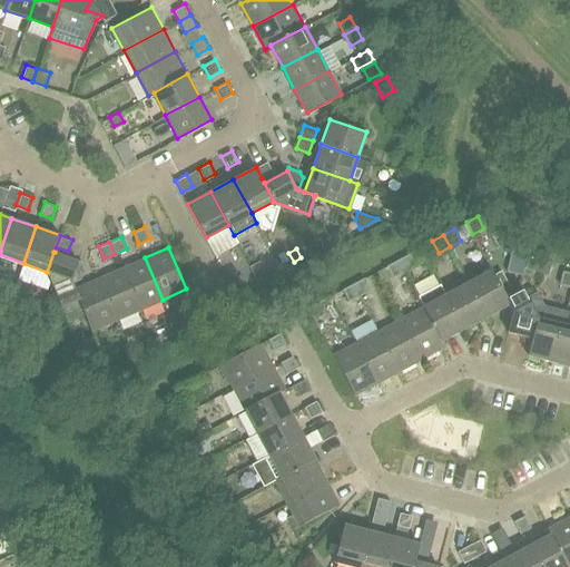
[(78,261),(55,252),(53,252),(47,272),(61,305),(78,299),(79,297),(75,287),(76,287),(72,282),(71,279),(78,261)]
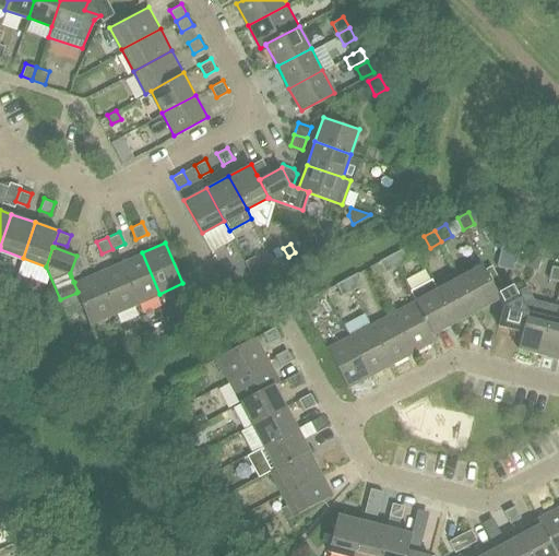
[(391,253),(396,265),(407,259),(402,248),(391,253)]
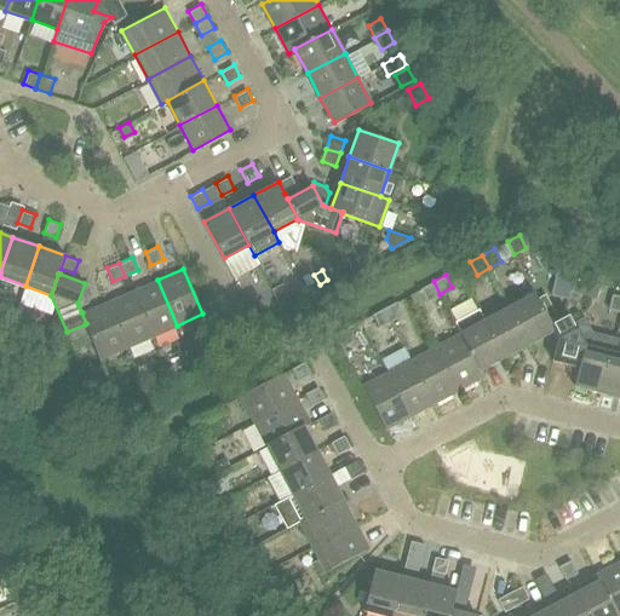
[(151,337),(177,326),(158,280),(132,291),(151,337)]
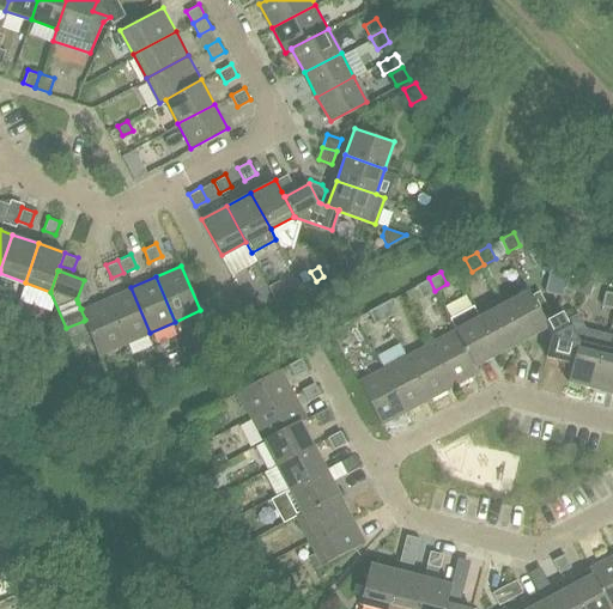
[(287,292),(280,278),(268,282),(275,298),(287,292)]
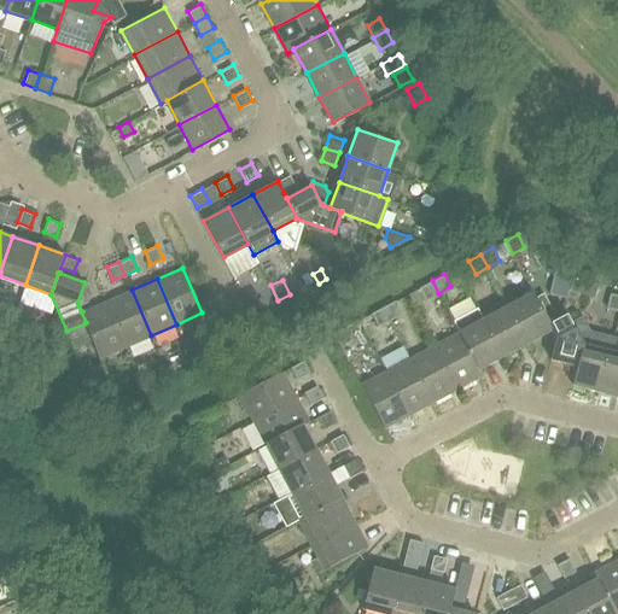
[(426,299),(438,293),(432,280),(420,286),(426,299)]
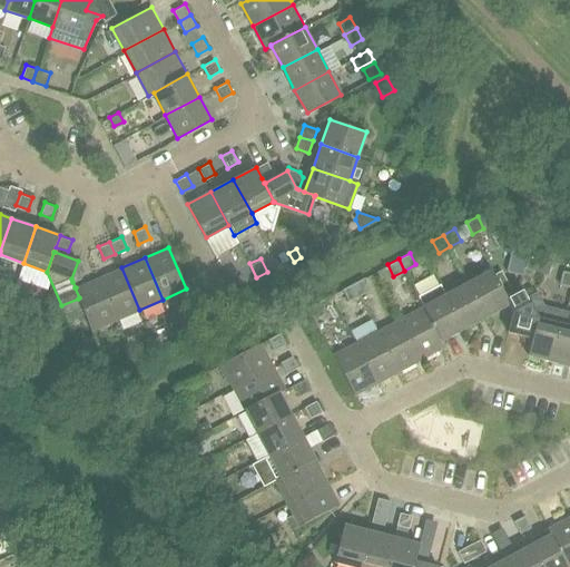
[(71,279),(72,282),(82,277),(86,270),(81,260),(78,261),(71,279)]
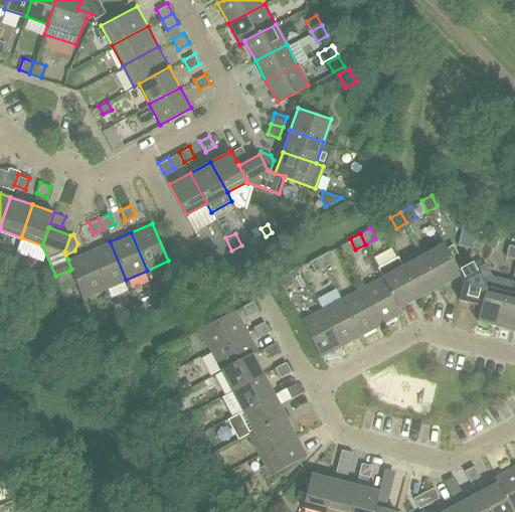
[(105,288),(126,280),(110,241),(89,250),(105,288)]
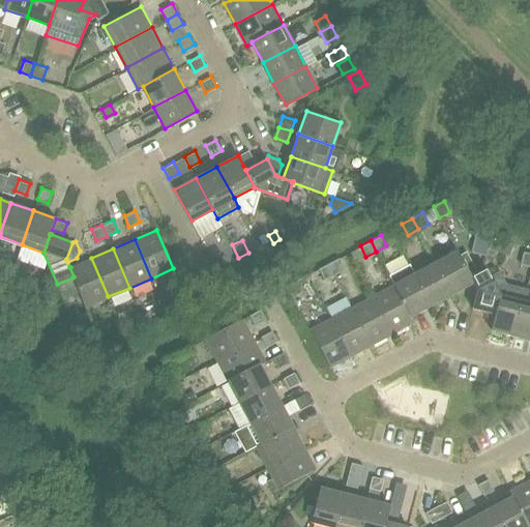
[(469,273),(469,272),(457,250),(436,261),(452,293),(473,283),(473,282),(469,273)]
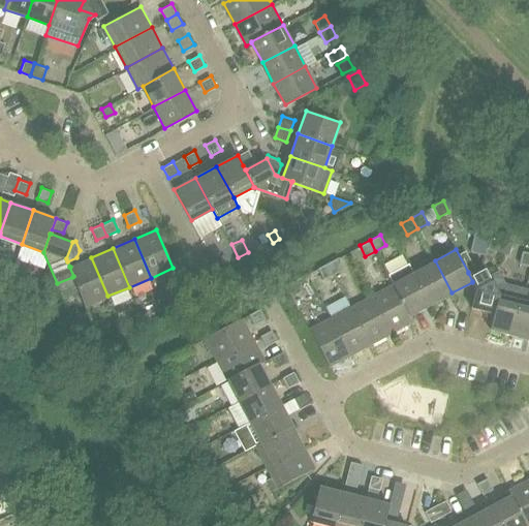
[(528,250),(523,249),(520,261),(528,264),(528,250)]
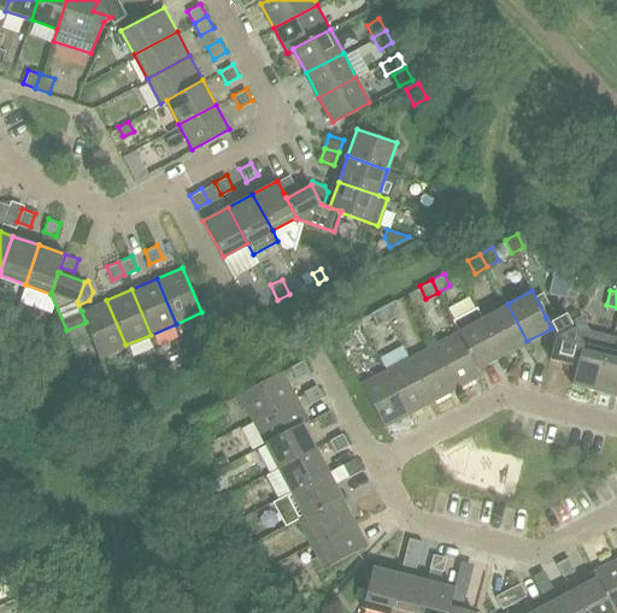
[(383,306),(389,318),(401,312),(395,299),(383,306)]
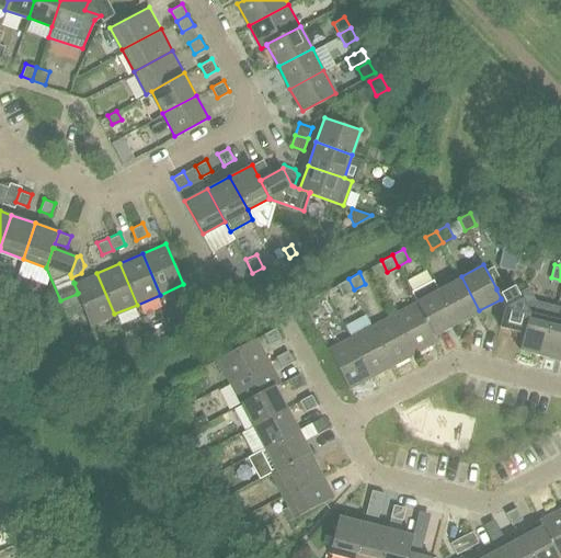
[(90,325),(114,314),(96,273),(75,283),(73,283),(78,293),(77,294),(90,325)]
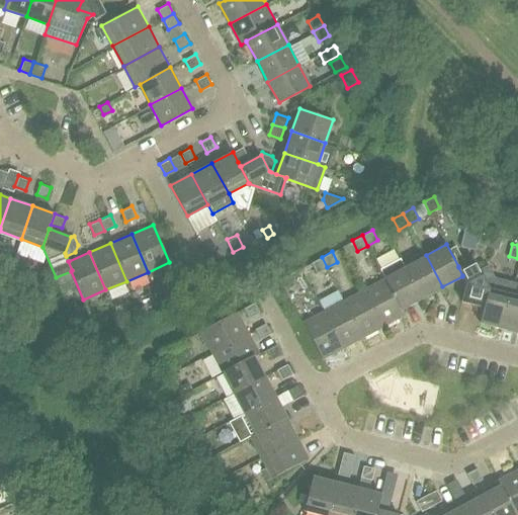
[(422,297),(442,286),(426,255),(406,266),(422,297)]
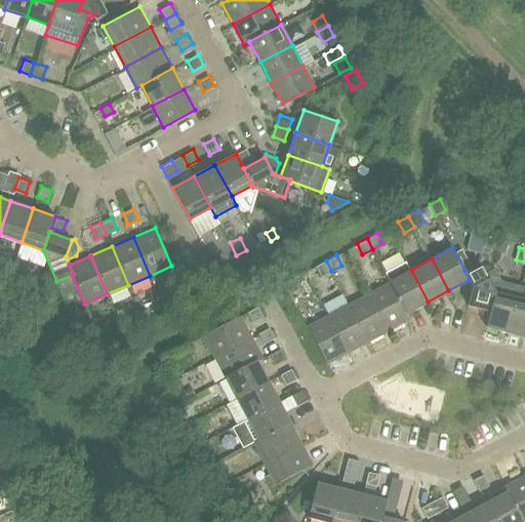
[(428,302),(411,270),(405,259),(385,270),(391,281),(407,313),(407,312),(428,302)]
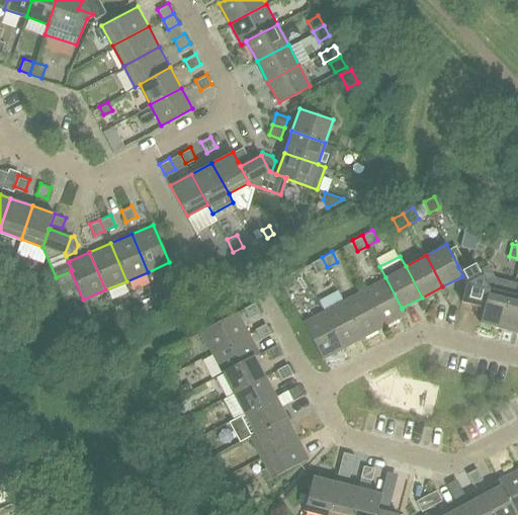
[(317,273),(327,267),(322,257),(311,262),(317,273)]
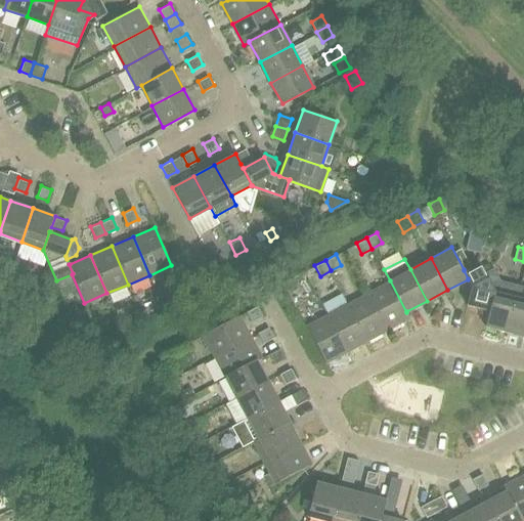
[(495,292),(485,273),(479,261),(464,269),(464,270),(468,278),(468,279),(471,287),(467,304),(489,309),(490,310),(494,292),(495,292)]
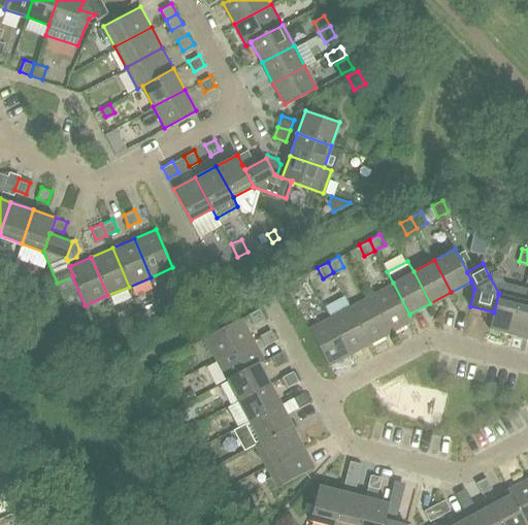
[(0,277),(8,281),(11,271),(0,266),(0,277)]
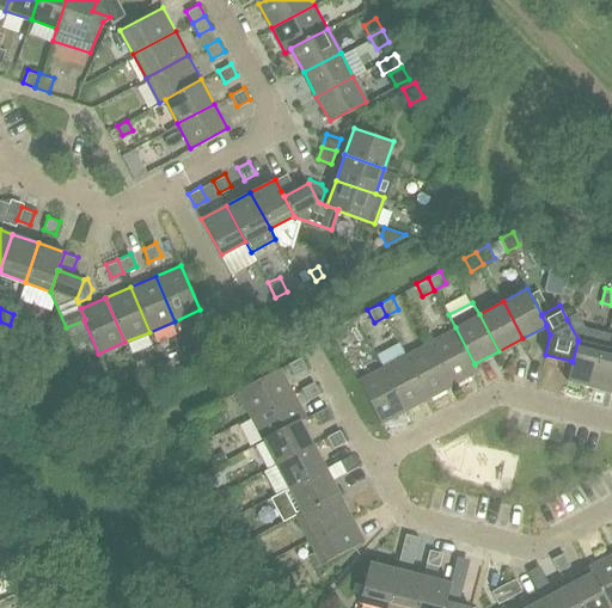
[(594,387),(607,333),(583,327),(576,313),(567,319),(579,341),(577,341),(573,362),(571,361),(567,380),(594,387)]
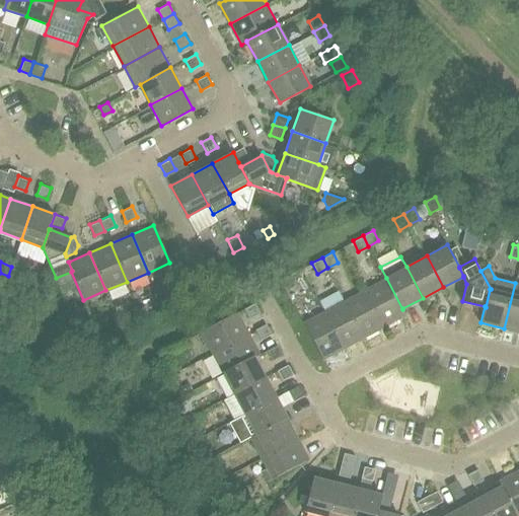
[(291,274),(281,279),(286,290),(296,285),(291,274)]
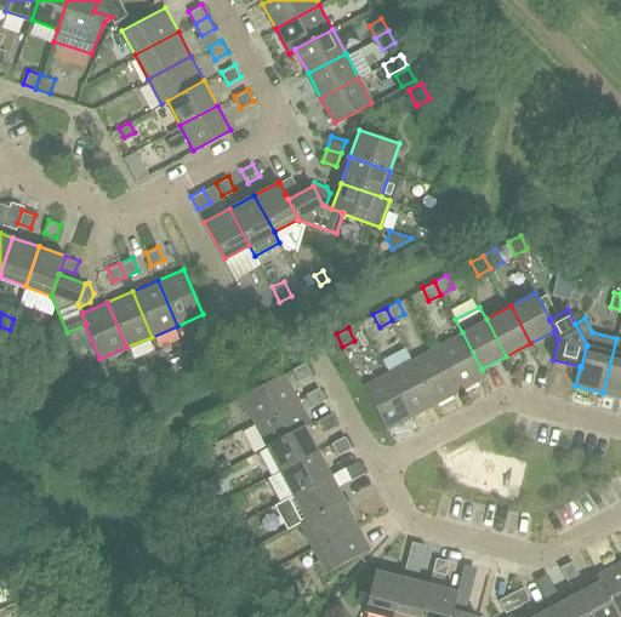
[(485,376),(482,369),(482,370),(462,332),(437,346),(461,389),(485,376)]
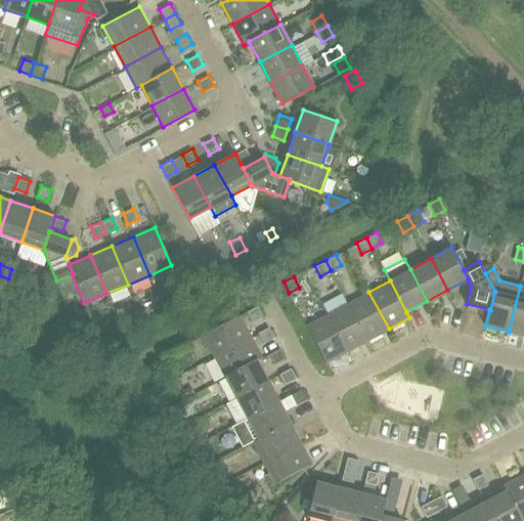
[(523,335),(523,286),(520,286),(509,332),(523,335)]
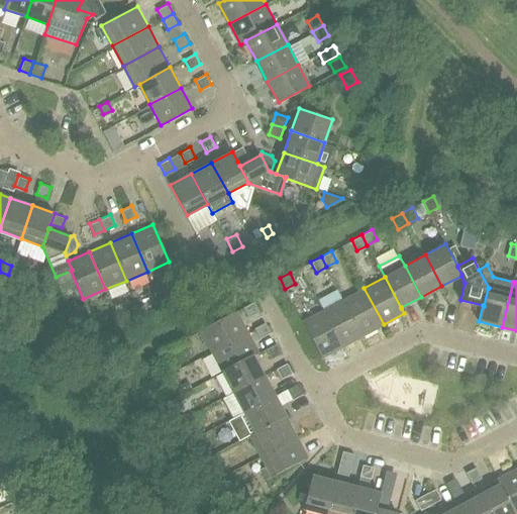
[(364,334),(384,324),(364,288),(343,299),(364,334)]
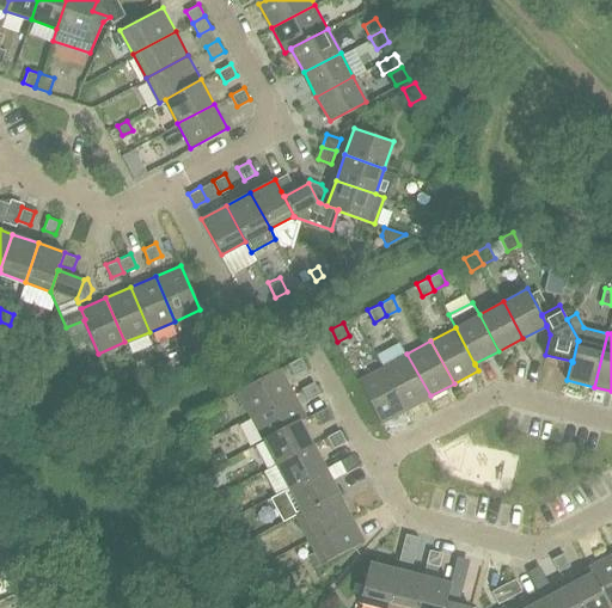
[(405,409),(430,395),(407,354),(383,366),(405,409)]
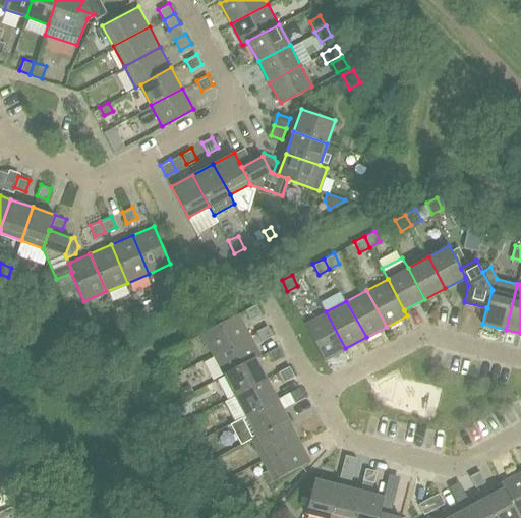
[(250,319),(262,313),(256,303),(245,308),(250,319)]
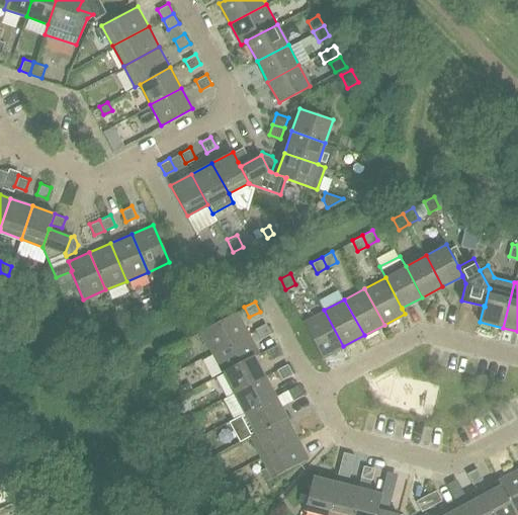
[(323,357),(343,346),(324,310),(303,321),(323,357)]
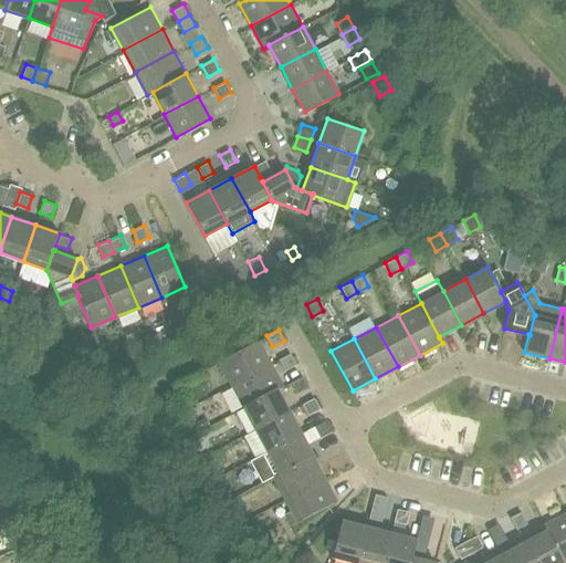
[(231,384),(271,363),(259,340),(219,361),(231,384)]
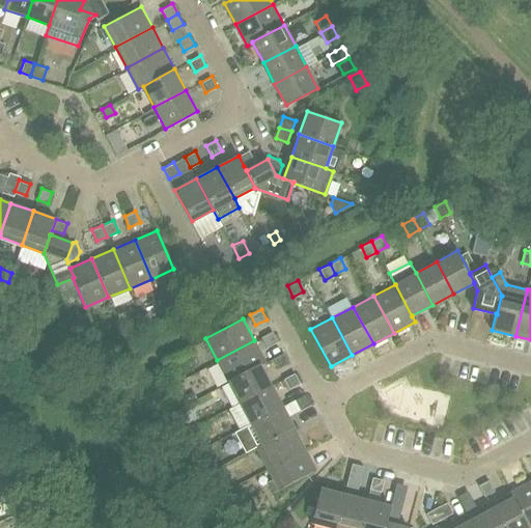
[(267,346),(278,340),(273,330),(261,336),(267,346)]
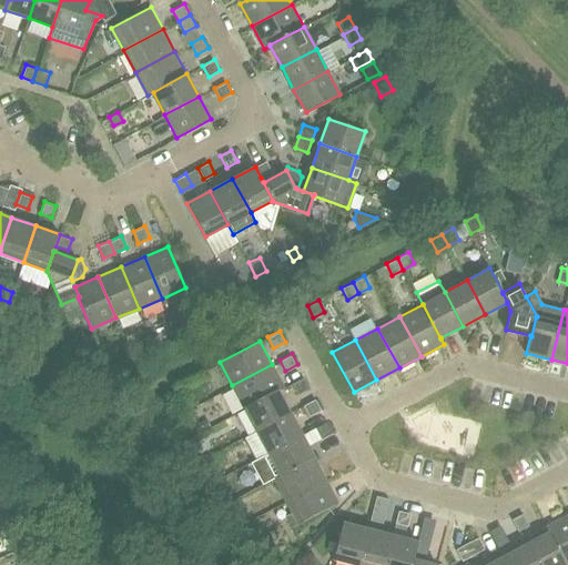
[(279,390),(284,386),(272,364),(232,385),(244,407),(279,390)]
